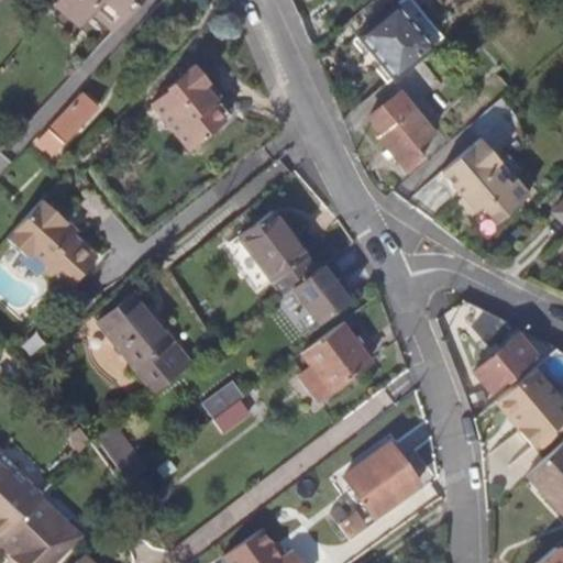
[(57,0),(55,3),(75,21),(88,6),(114,29),(138,0),(57,0)]
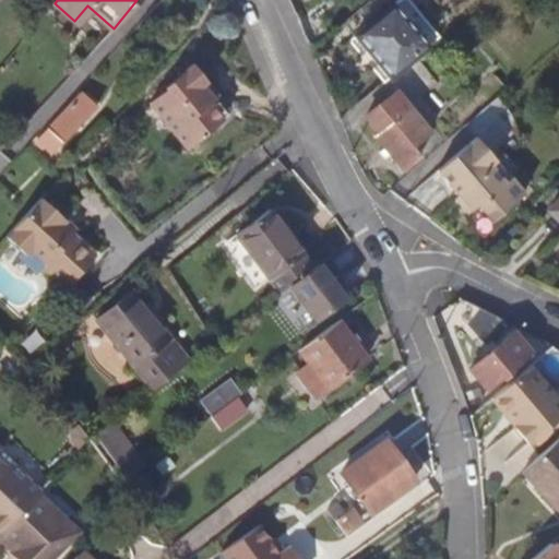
[(392,76),(429,46),(393,3),(356,35),(392,76)]
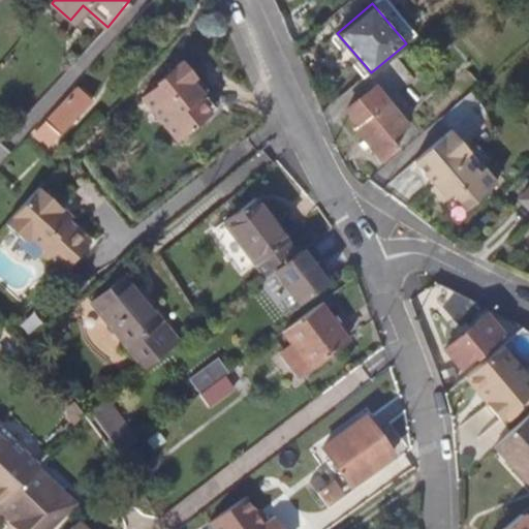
[(175,141),(208,114),(195,97),(199,94),(204,91),(192,76),(179,61),(153,83),(154,84),(138,97),(175,141)]
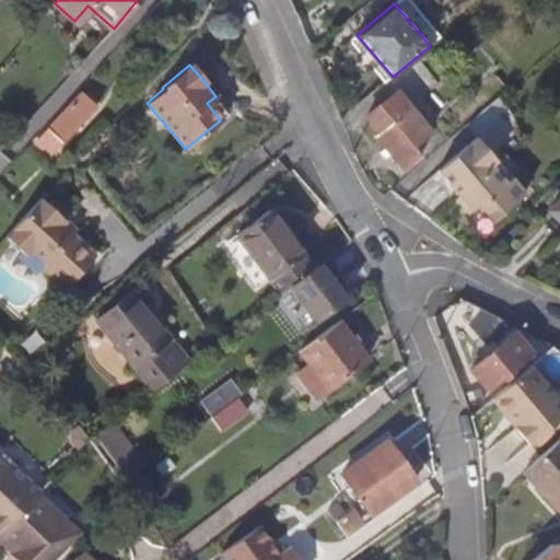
[(80,93),(36,140),(50,154),(94,107),(80,93)]
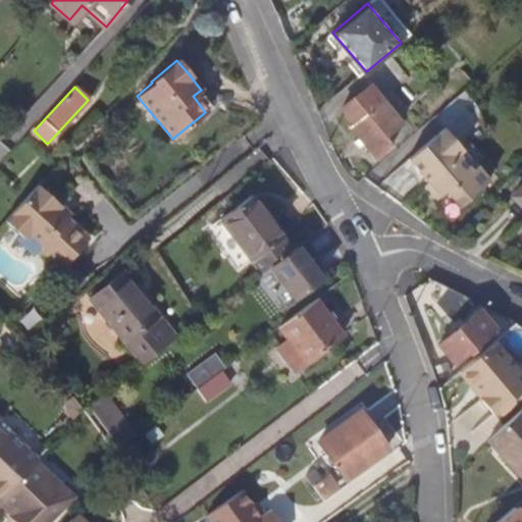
[(353,124),(381,102),(369,87),(340,110),(353,124)]
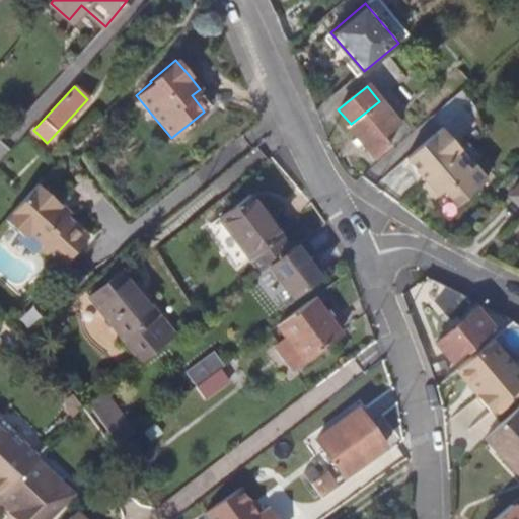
[(351,124),(348,127),(374,159),(389,146),(382,137),(397,124),(379,101),(351,124)]
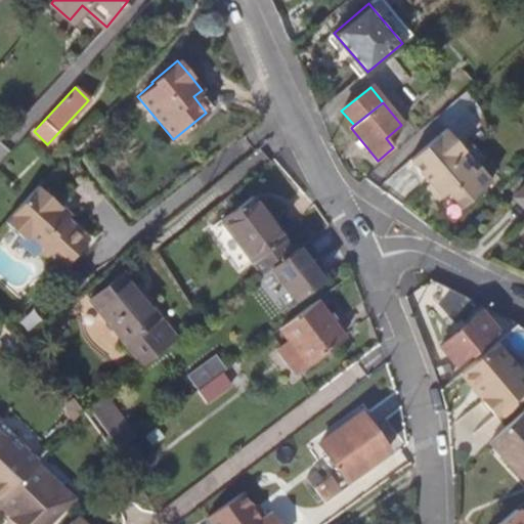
[(448,129),(412,160),(443,197),(449,191),(463,208),(493,182),(480,168),(475,172),(461,156),(467,150),(448,129)]
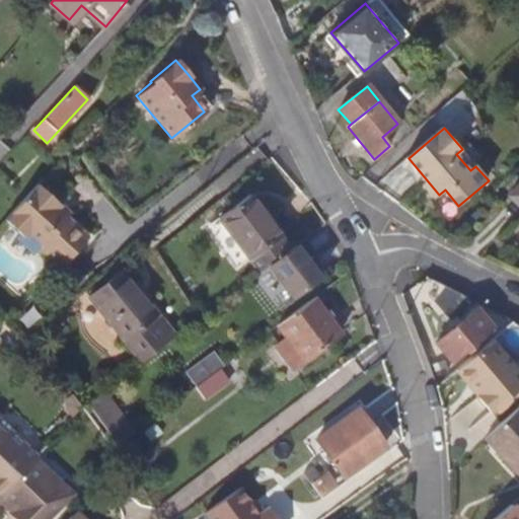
[(462,149),(456,154),(470,170),(475,166),(484,159),(470,143),(462,149)]
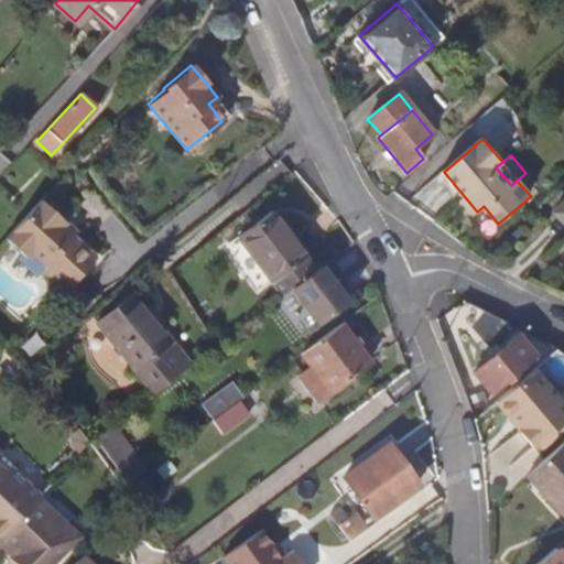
[(24,218),(3,241),(20,257),(28,258),(31,255),(44,268),(40,272),(63,294),(94,262),(60,229),(64,225),(40,203),(24,218)]
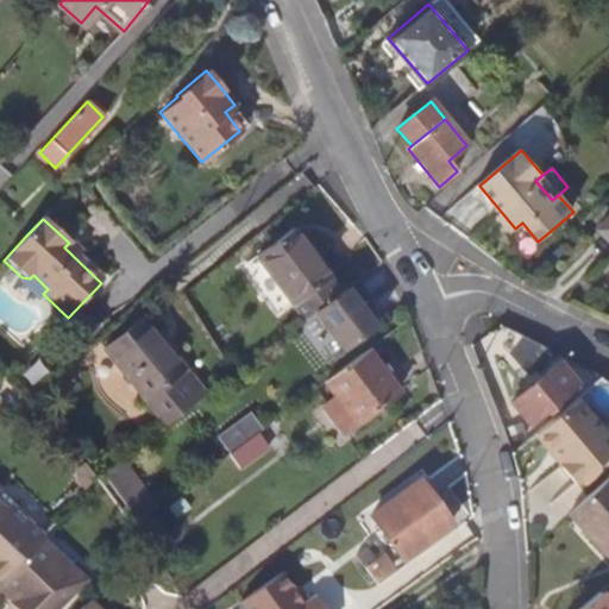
[(306,320),(316,312),(341,292),(293,230),(257,257),(306,320)]
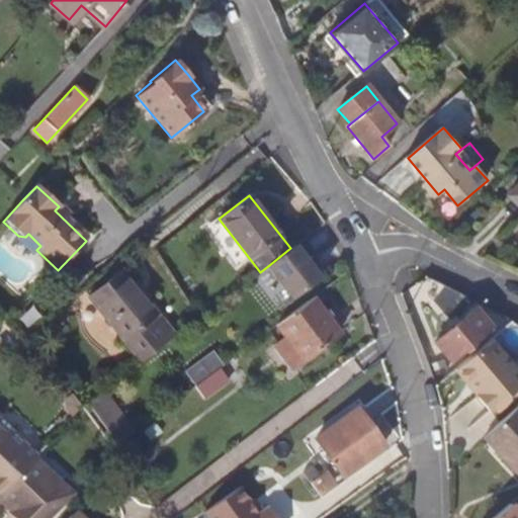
[(290,248),(269,265),(292,296),(318,277),(325,272),(312,256),(306,261),(294,246),(290,248)]
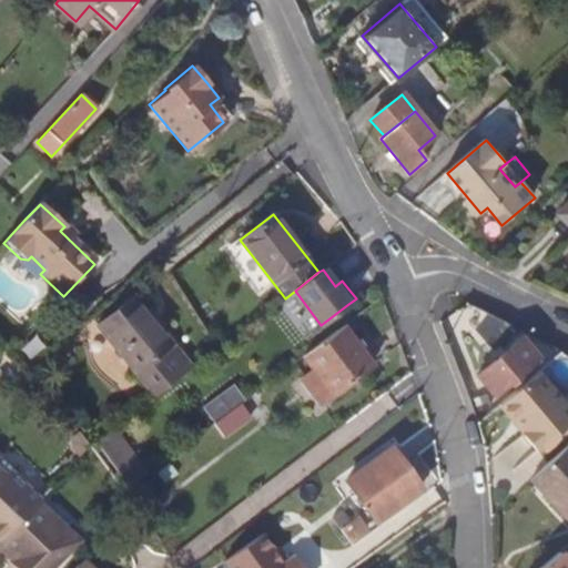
[(156,395),(186,371),(168,347),(172,344),(133,297),(99,325),(156,395)]
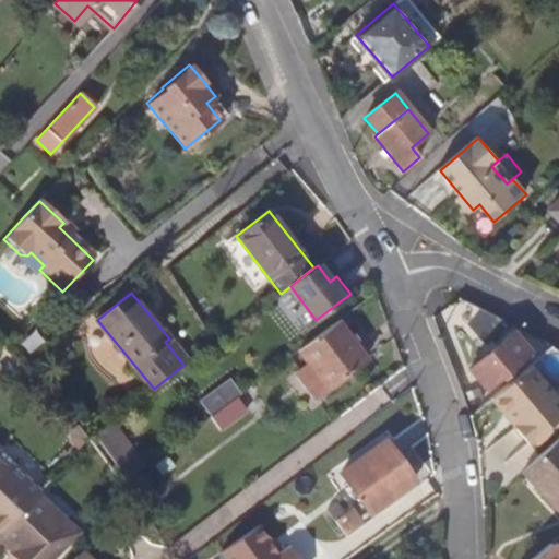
[(337,321),(300,351),(310,364),(298,373),(317,399),(367,359),(337,321)]
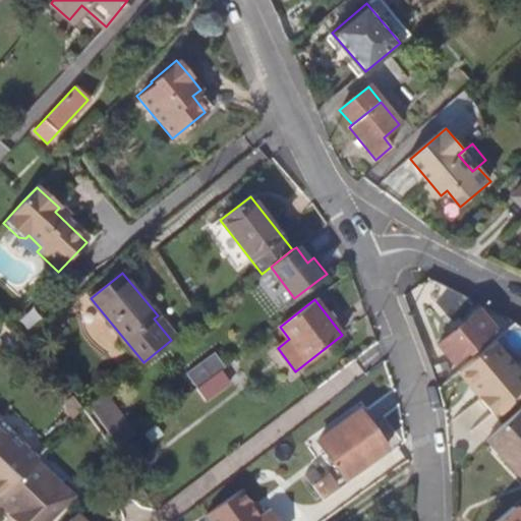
[(489,323),(478,310),(441,346),(454,362),(488,333),(483,329),(489,323)]
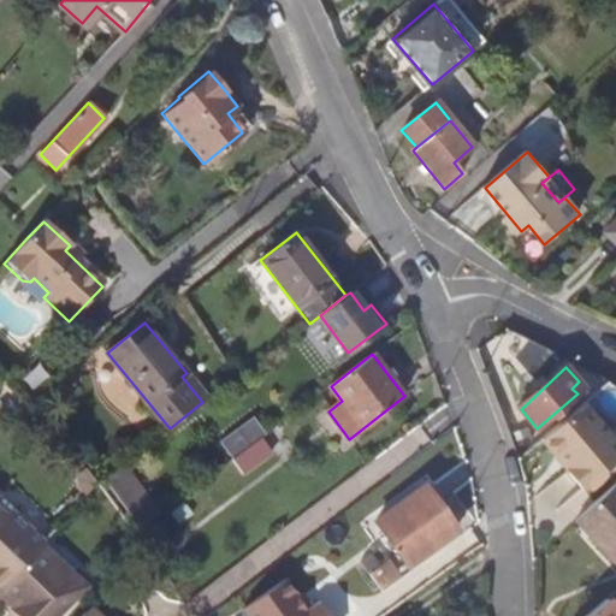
[(615,448),(584,408),(540,442),(581,492),(615,465),(615,448)]
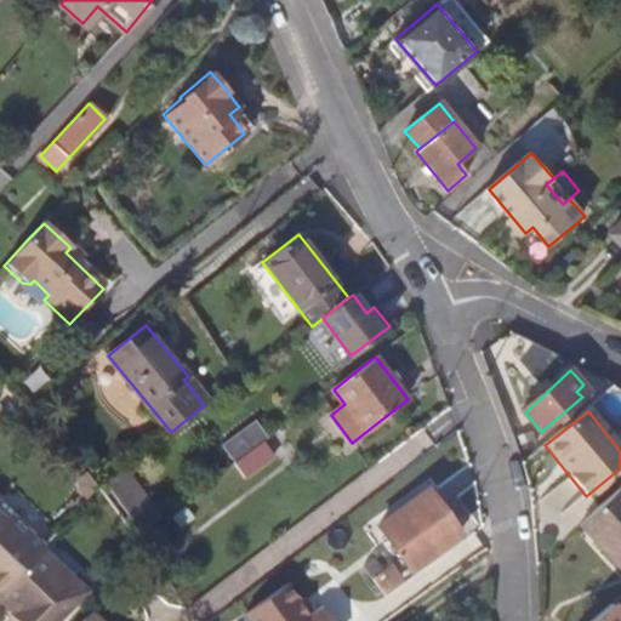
[(245,476),(280,455),(260,419),(223,439),(245,476)]
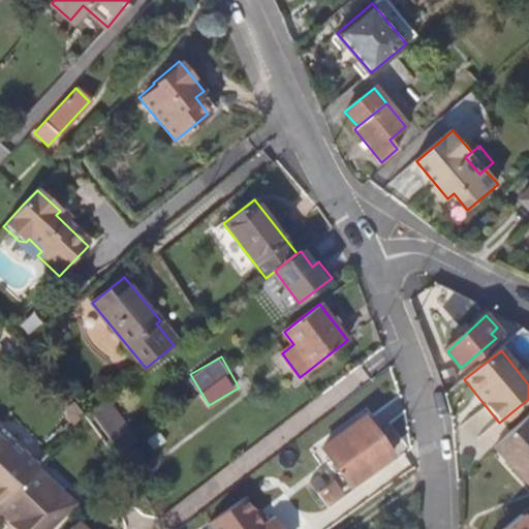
[(73,403),(78,400),(69,390),(65,393),(73,403)]
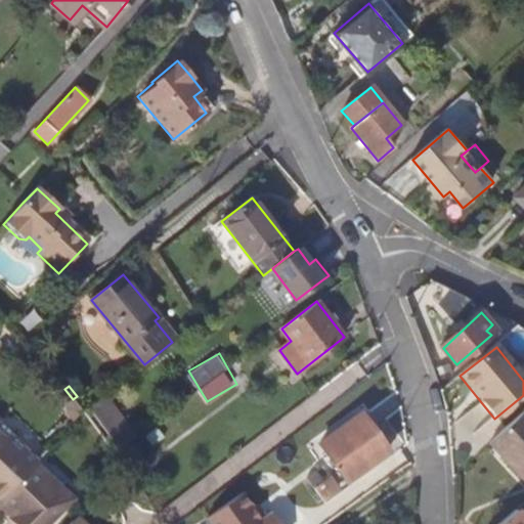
[(113,393),(94,402),(117,445),(135,436),(113,393)]
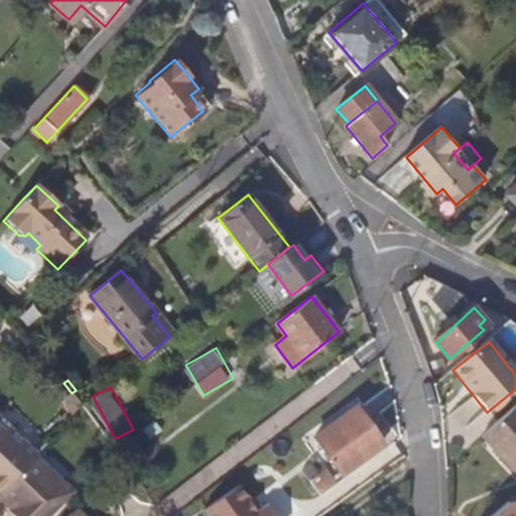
[(85,401),(76,390),(72,393),(70,395),(69,406),(72,408),(75,412),(85,401)]
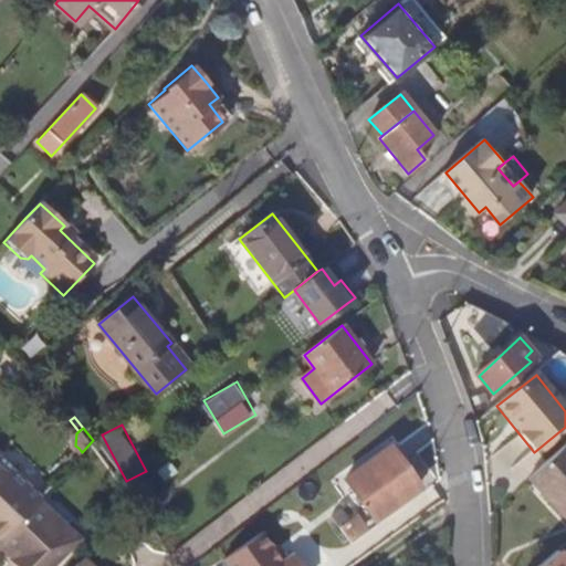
[(565,446),(565,444),(530,479),(565,521),(565,520),(565,446)]
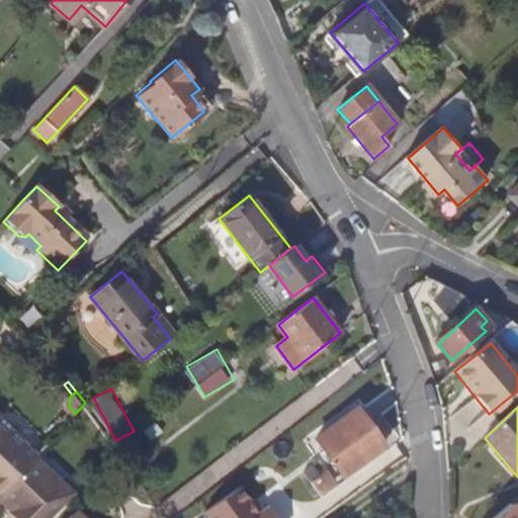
[(67,423),(75,414),(72,410),(63,420),(67,423)]
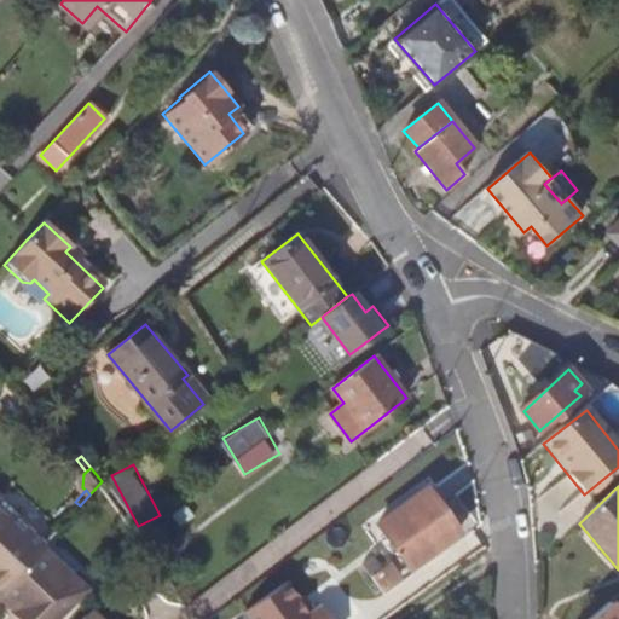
[(409,568),(457,533),(427,490),(377,524),(409,568)]
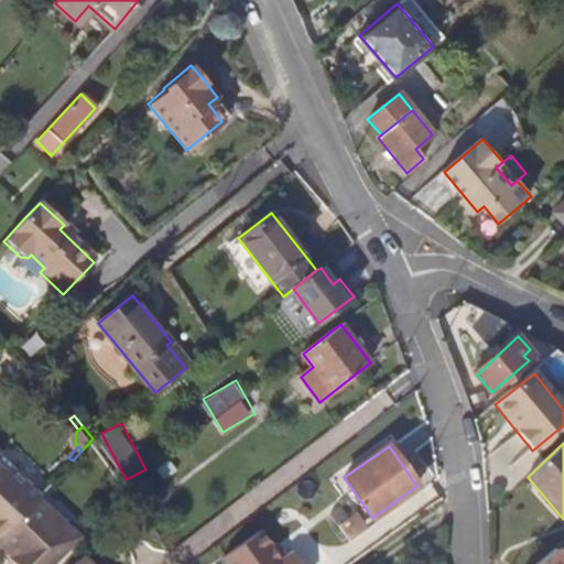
[(0,527),(8,534),(41,496),(43,494),(0,453),(0,527)]
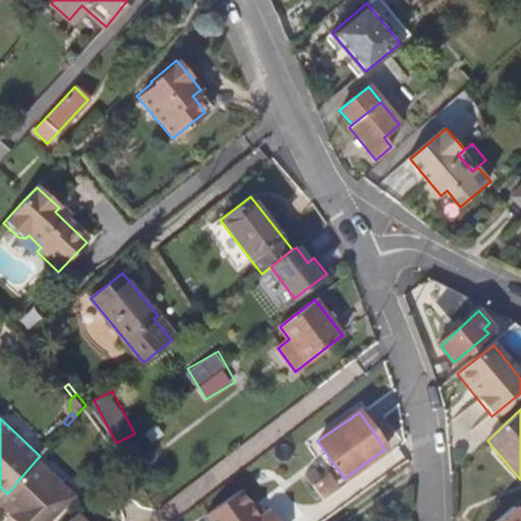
[(130,461),(138,456),(132,447),(124,452),(130,461)]
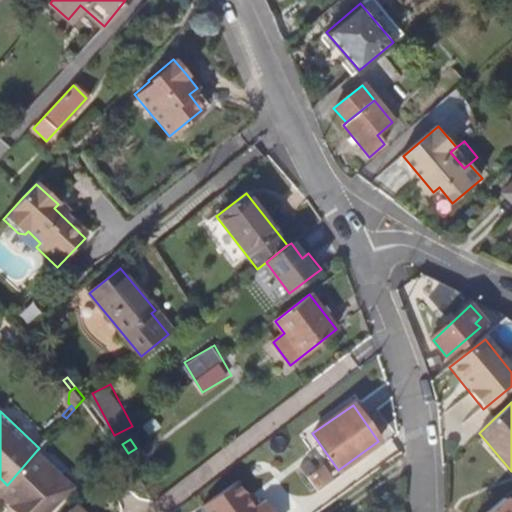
[(7,485),(1,491),(24,511),(53,511),(77,486),(37,450),(7,485)]
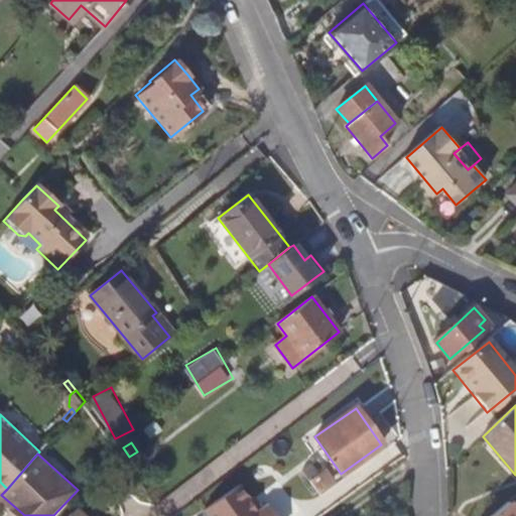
[(327,467),(310,477),(321,493),(338,482),(327,467)]
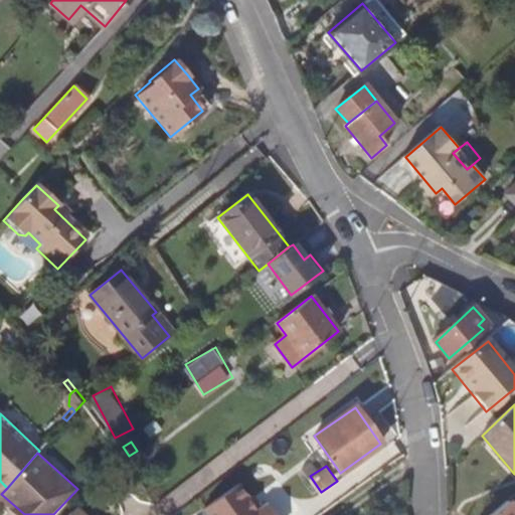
[(238,490),(204,514),(273,514),(269,508),(263,513),(259,514),(258,514),(248,503),(238,490)]
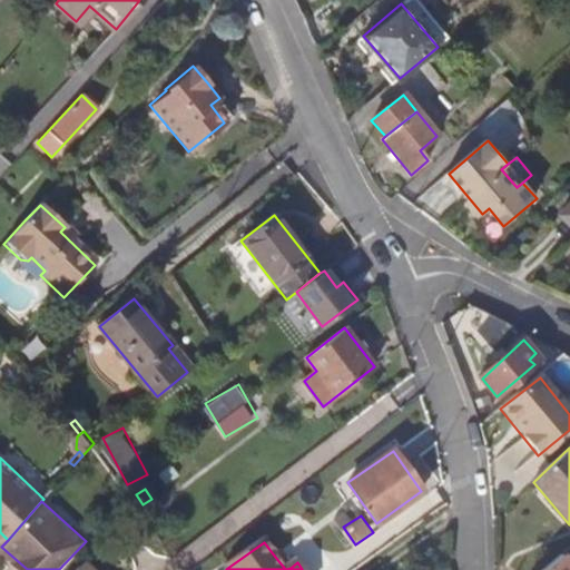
[(569,569),(569,547),(542,569),(569,569)]
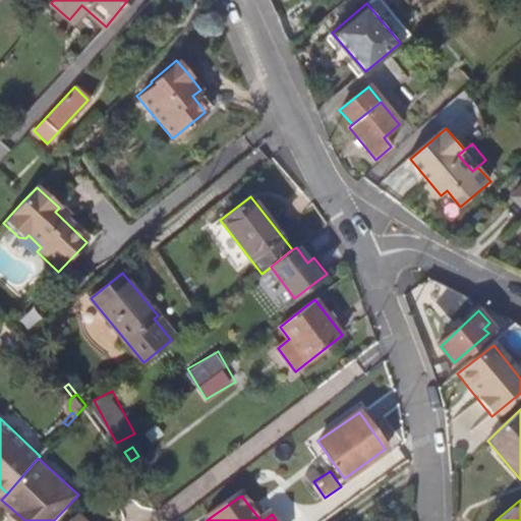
[(255,506),(251,509),(261,520),(262,520),(266,519),(255,506)]
